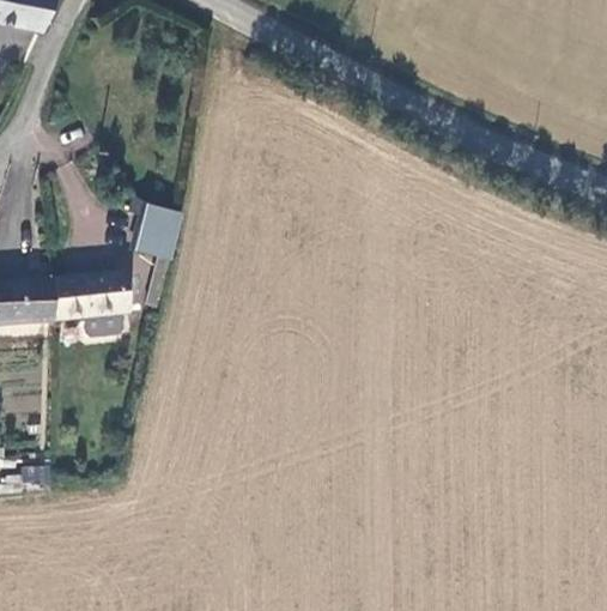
[(0,0),(0,20),(48,30),(60,0),(0,0)]
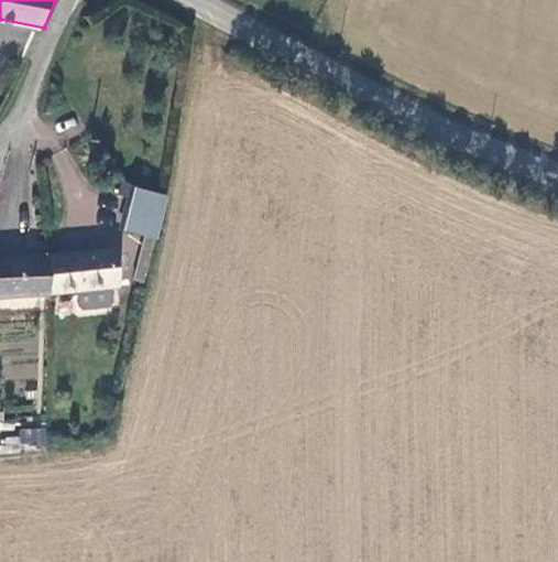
[(149,229),(156,231),(164,192),(135,187),(129,225),(149,229)]
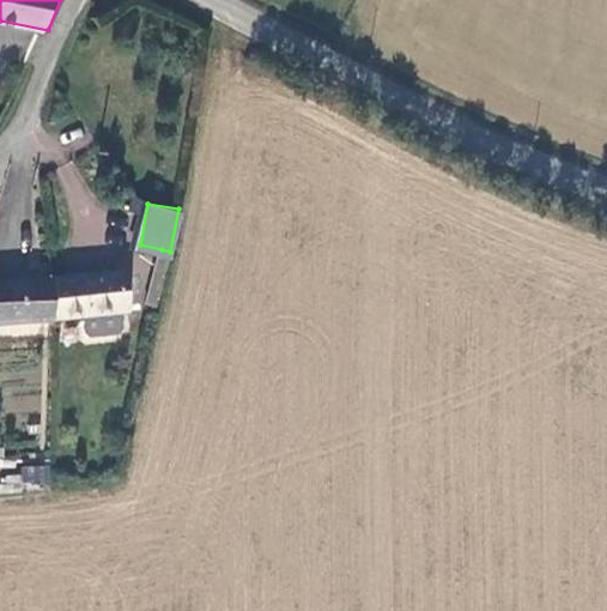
[(152,298),(159,300),(170,252),(162,249),(152,298)]
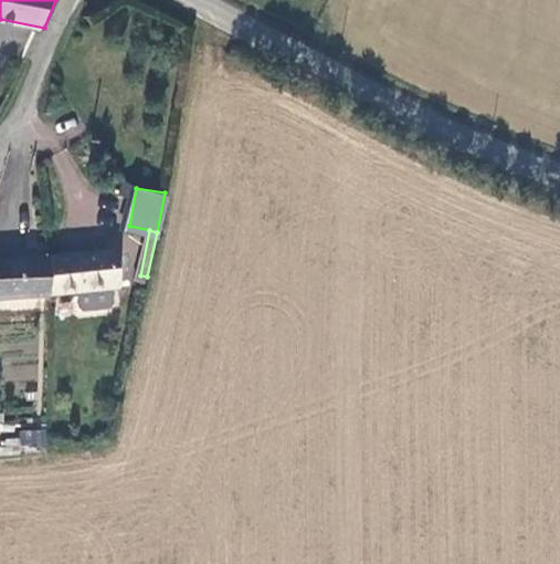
[(122,252),(51,257),(51,296),(122,292),(122,252)]
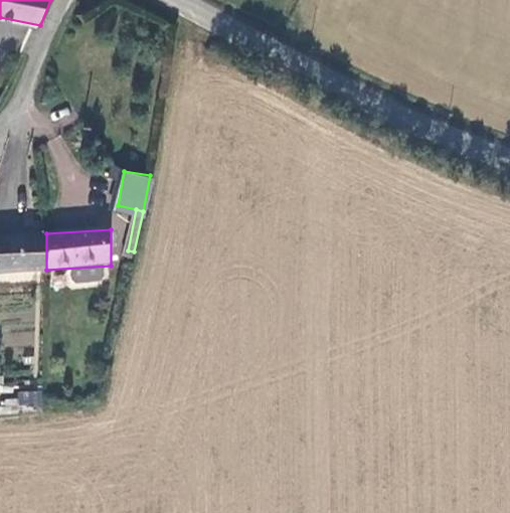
[(0,273),(46,270),(46,233),(0,236),(0,273)]
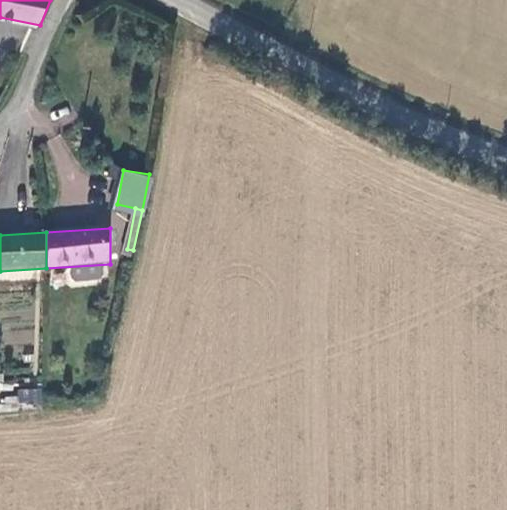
[(19,389),(20,404),(49,402),(48,389),(19,389)]
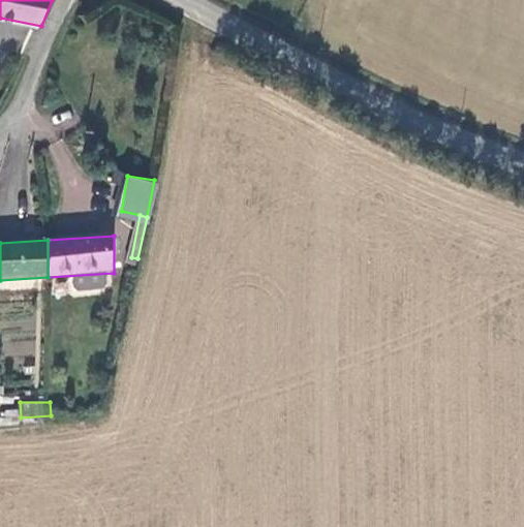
All buildings are outlined.
